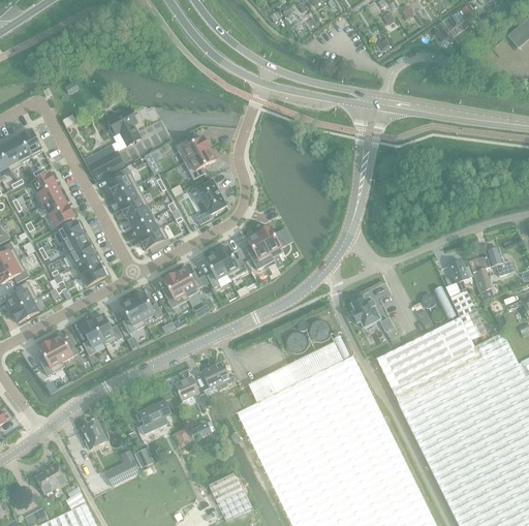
[(393,0),(390,2),(394,8),(398,6),(395,0),(393,0)]
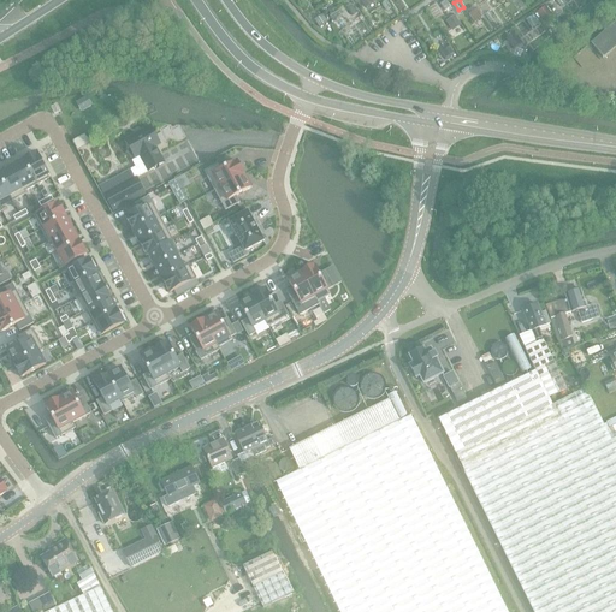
[(474,3),(468,7),(469,10),(474,19),(483,15),(477,5),(475,6),(474,3)]
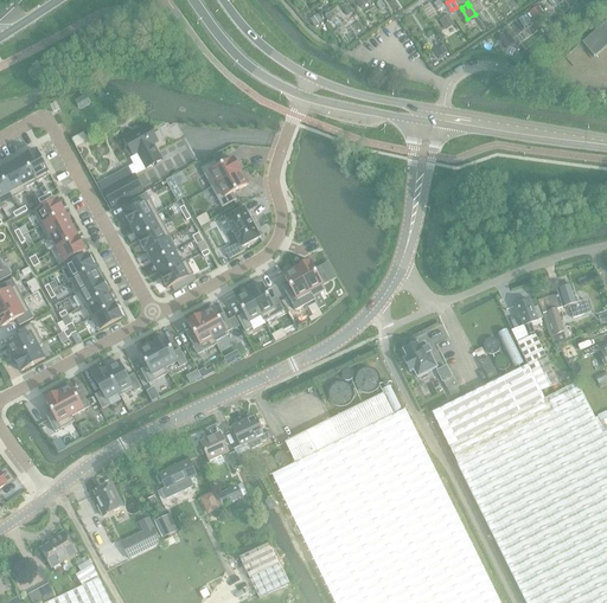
[(538,2),(529,8),(537,19),(545,13),(538,2)]
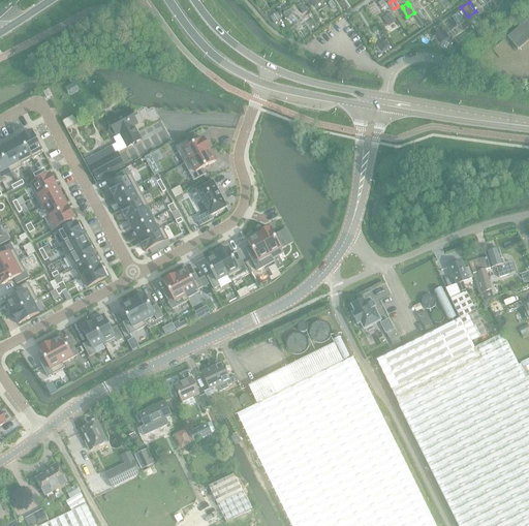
[(422,6),(416,9),(421,16),(426,13),(422,6)]
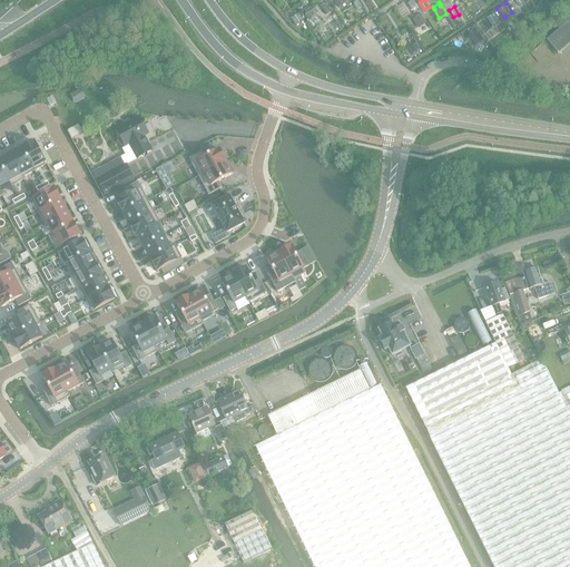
[(298,10),(291,16),(294,21),(303,16),(298,10)]
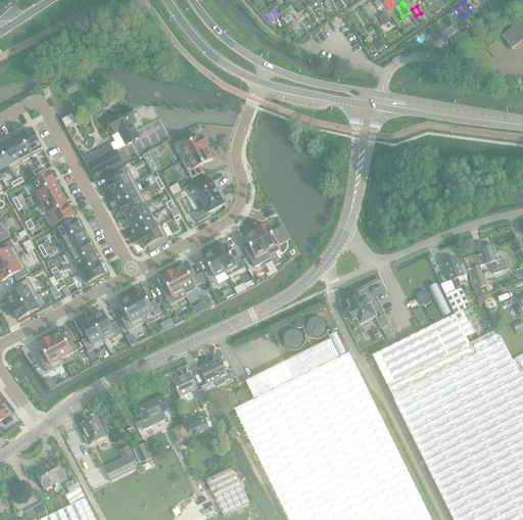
[(386,10),(379,15),(383,22),(390,17),(386,10)]
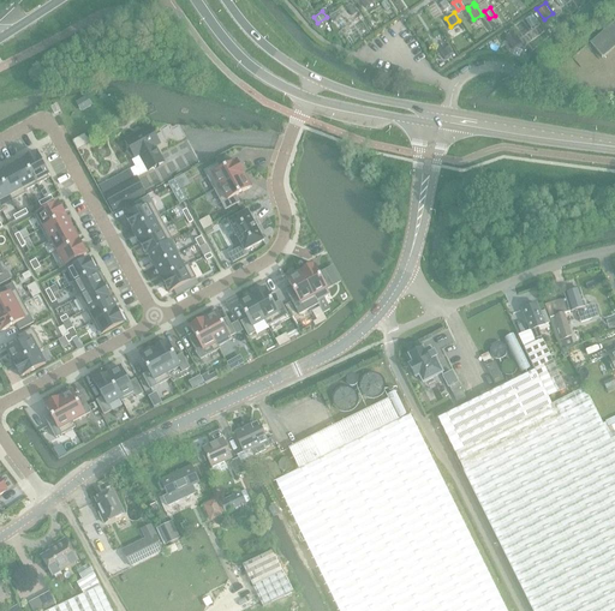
[(531,13),(525,17),(531,25),(537,22),(531,13)]
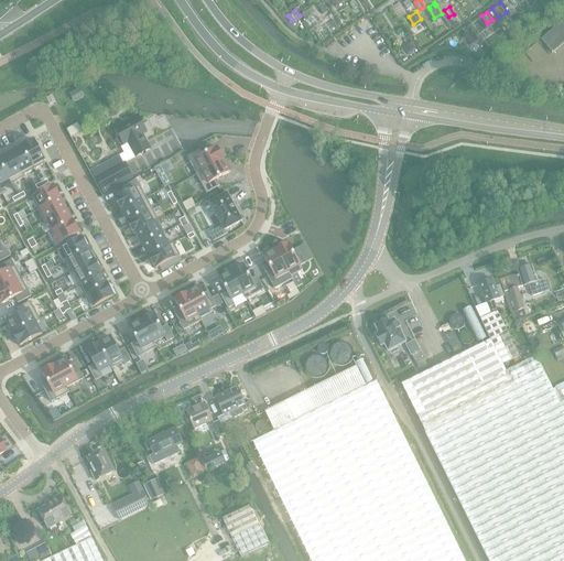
[(469,27),(464,31),(465,32),(464,33),(468,39),(476,33),(472,28),(470,28),(469,27)]
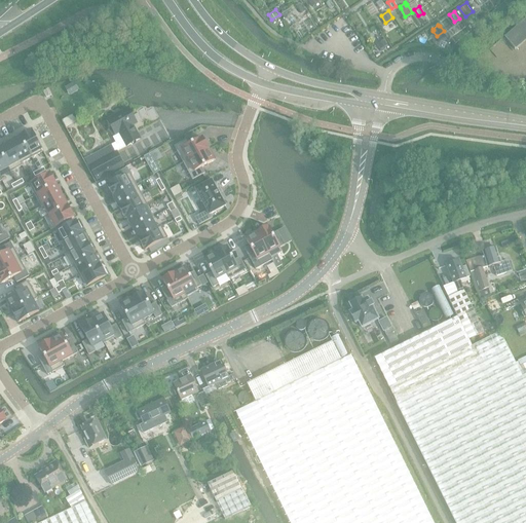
[(384,38),(377,42),(380,48),(388,43),(384,38)]
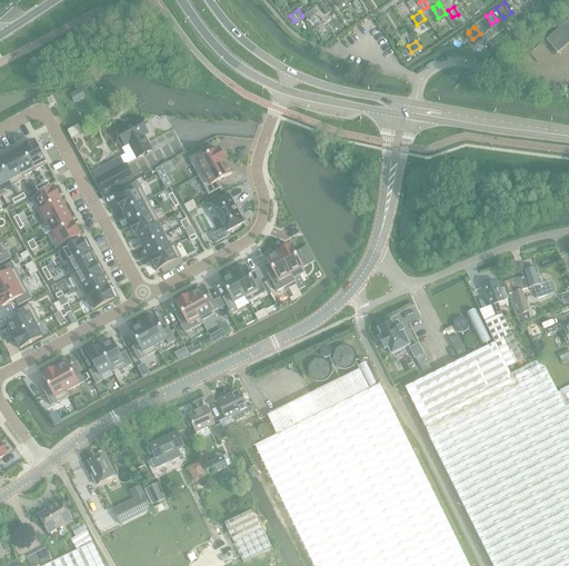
[(80,86),(70,91),(75,100),(86,95),(80,86)]
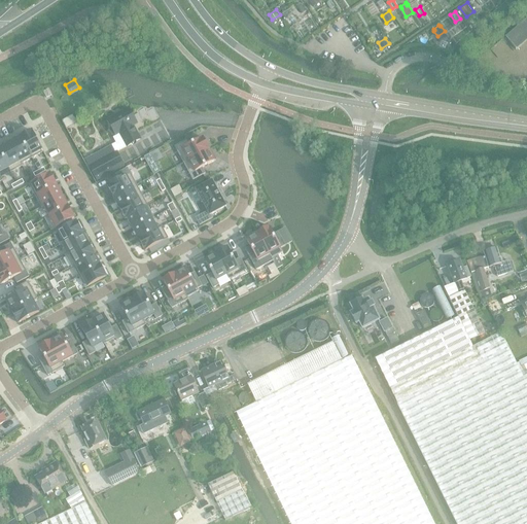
[(139,136),(132,123),(136,120),(128,106),(107,117),(111,125),(109,126),(108,128),(110,132),(113,132),(118,129),(127,143),(139,136)]
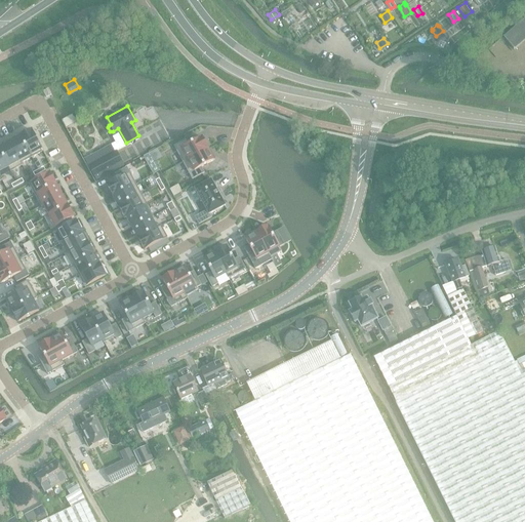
[(64,117),(69,124),(76,121),(71,113),(64,117)]
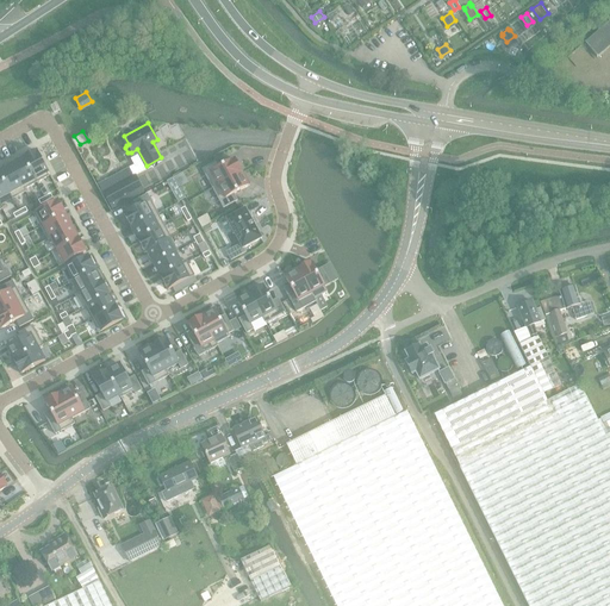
[(37,149),(24,155),(37,180),(50,173),(37,149)]
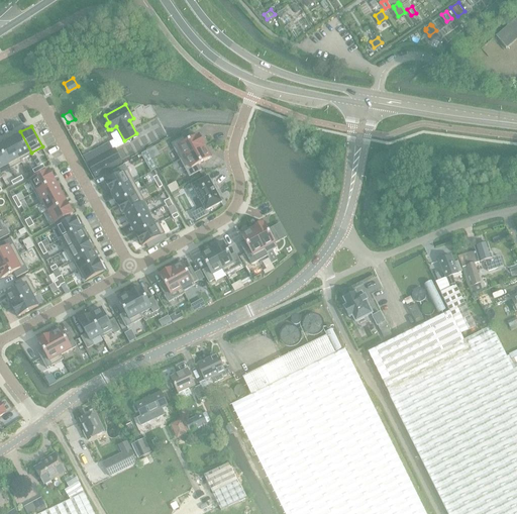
[(20,131),(9,137),(20,158),(31,152),(20,131)]
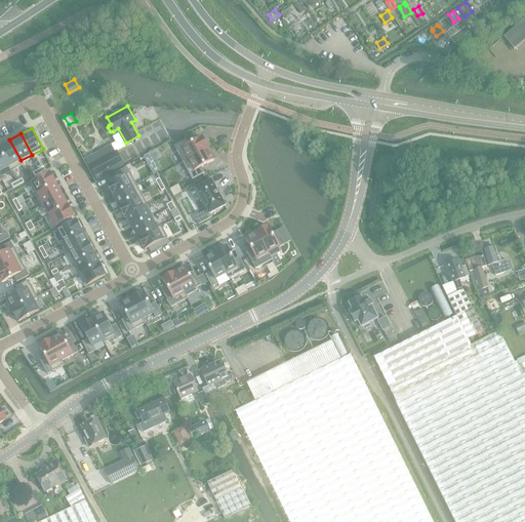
[(186,136),(174,144),(184,160),(208,147),(202,135),(189,143),(186,136)]
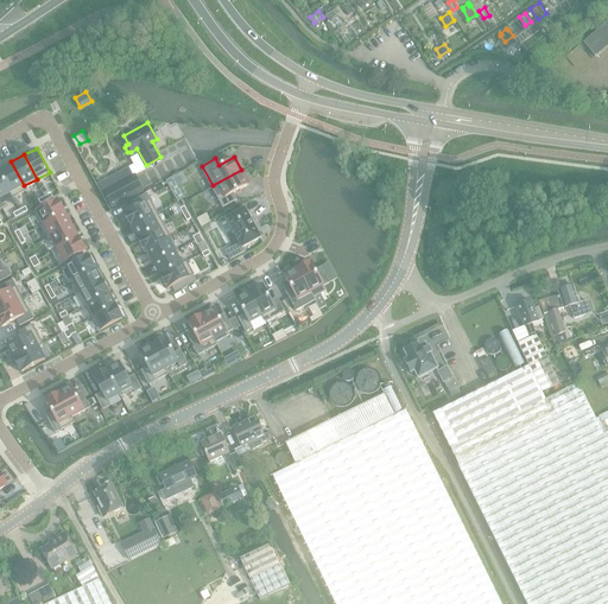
[(11,161),(0,167),(0,171),(11,190),(10,190),(12,196),(13,195),(25,188),(26,188),(24,185),(11,161)]
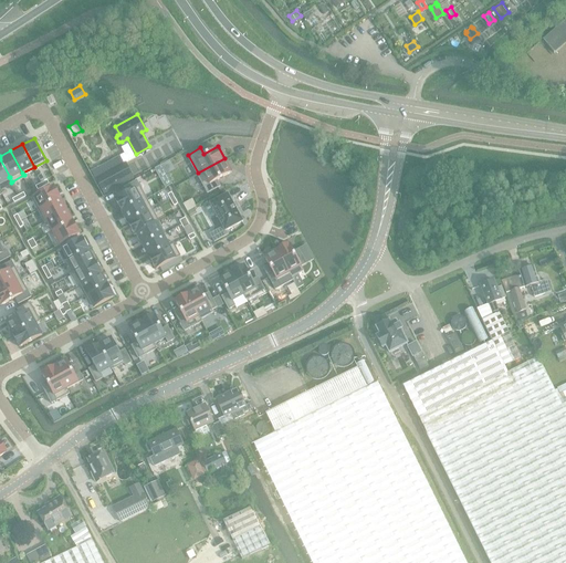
[(134,176),(121,153),(90,169),(103,194),(134,176)]
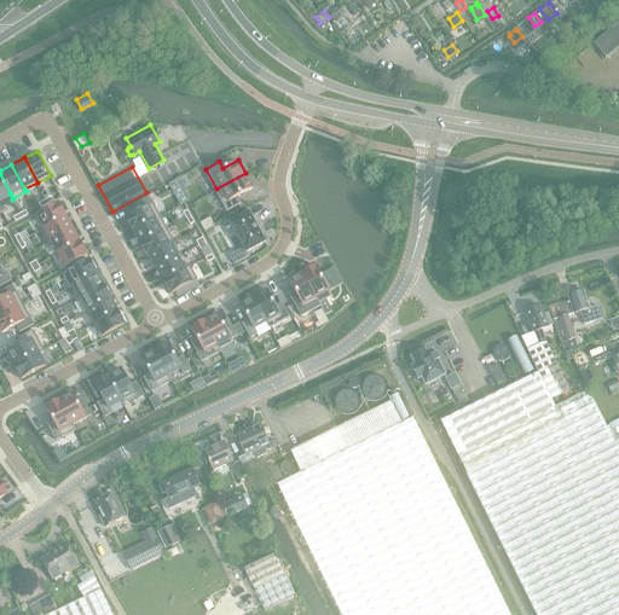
[(246,173),(217,189),(226,208),(241,201),(237,195),(253,186),(246,173)]
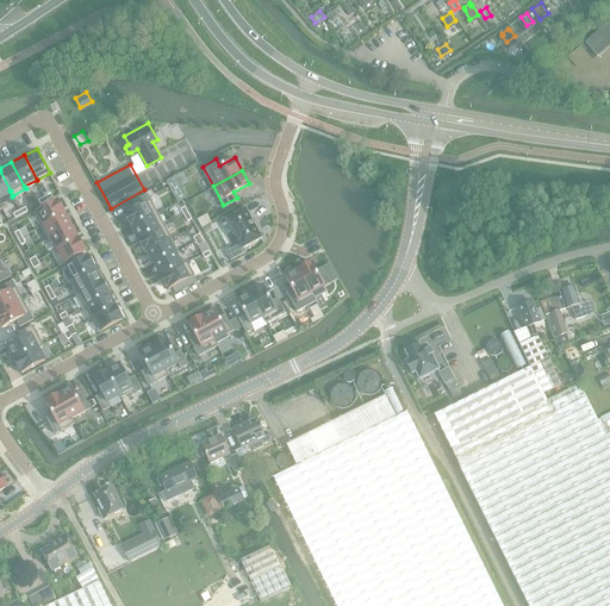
[(0,195),(10,191),(11,191),(0,172),(0,195)]
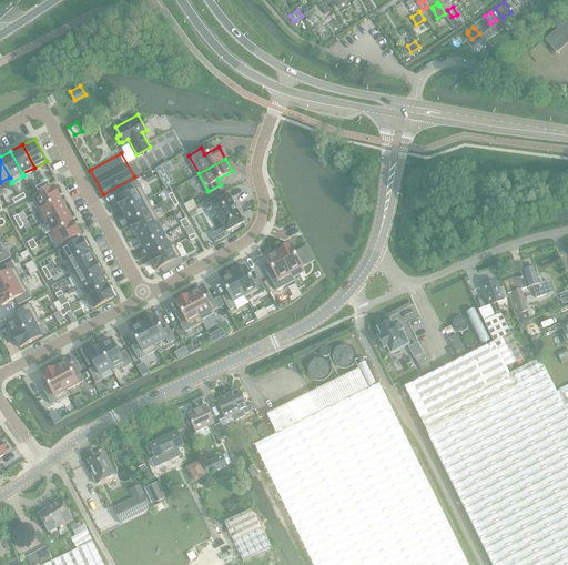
[(162,162),(155,165),(165,185),(173,182),(168,172),(162,162)]
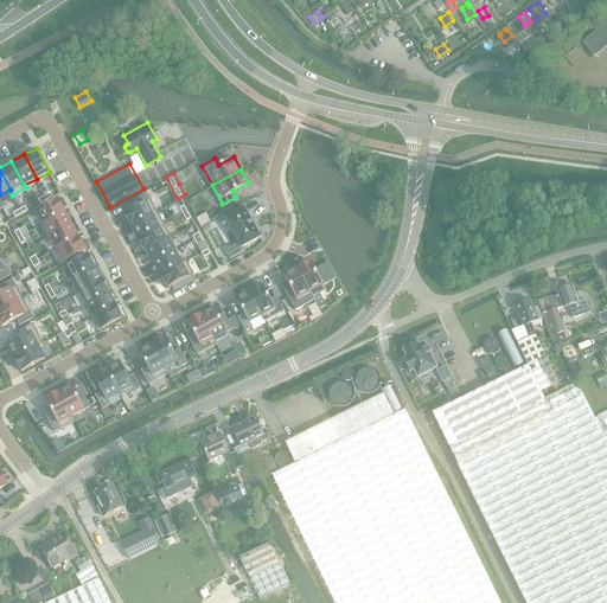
[(128,209),(123,211),(131,224),(157,209),(147,190),(133,198),(136,204),(128,209)]
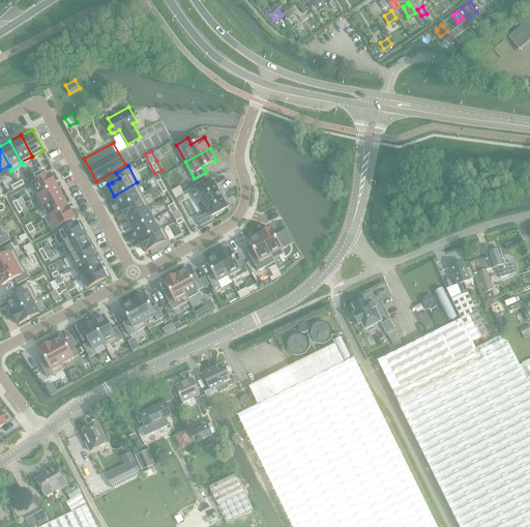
[(51,172),(29,183),(35,195),(56,183),(51,172)]
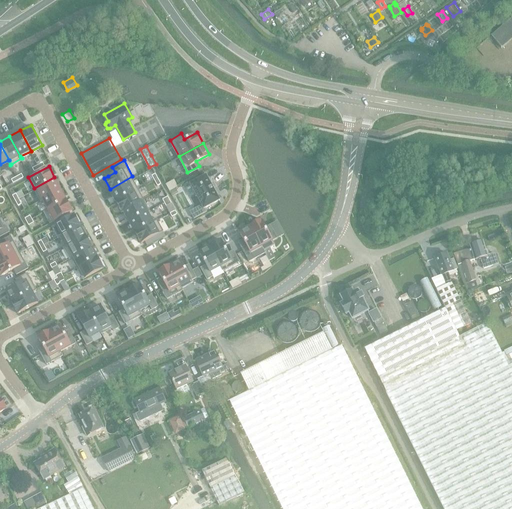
[(191,183),(186,185),(191,194),(196,192),(202,202),(190,209),(194,216),(206,209),(204,206),(218,198),(218,199),(219,198),(219,197),(214,189),(211,183),(206,174),(206,173),(205,174),(191,181),(190,182),(191,183)]
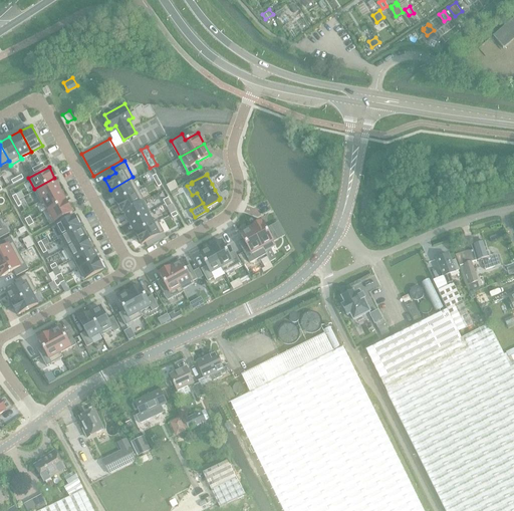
[(133,177),(110,190),(116,200),(139,188),(133,177)]
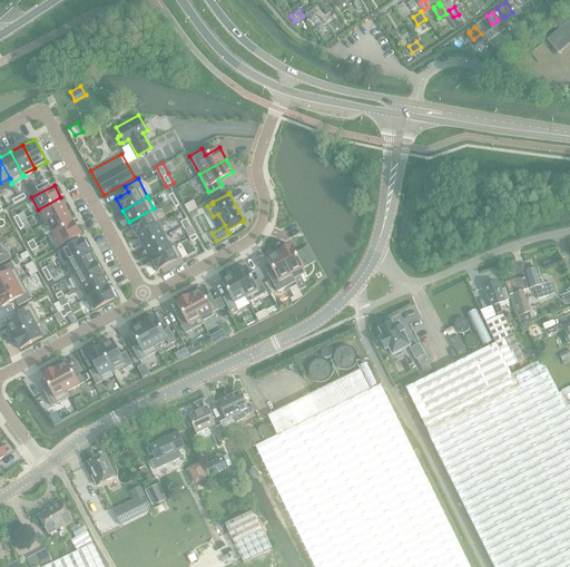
[(60,197),(38,209),(45,222),(47,221),(47,220),(67,209),(60,197)]
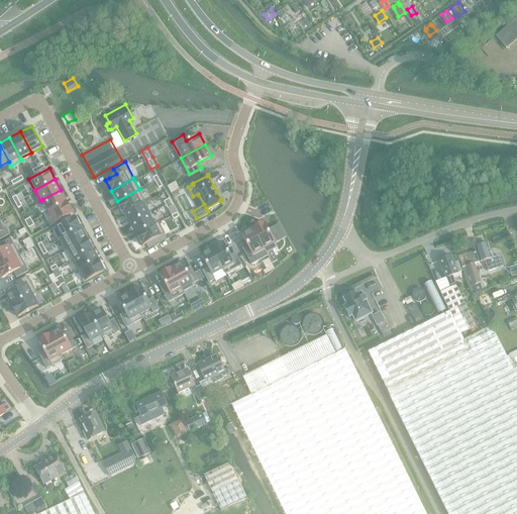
[(139,189),(117,201),(123,212),(124,211),(144,200),(145,200),(139,189)]
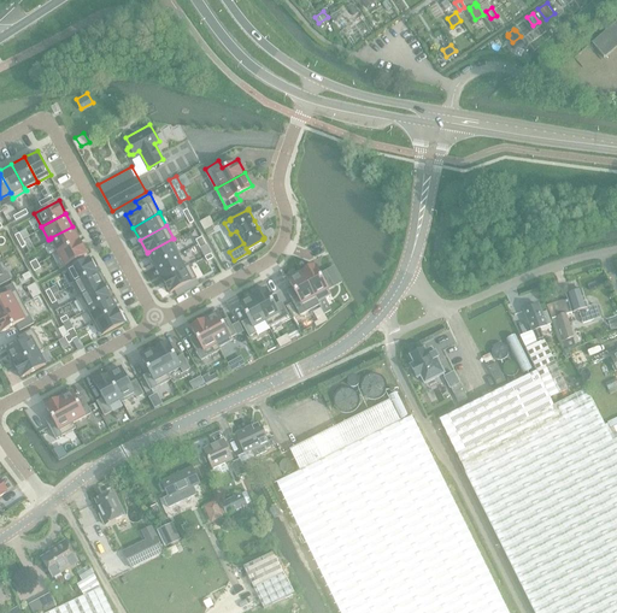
[(72,227),(51,237),(51,239),(58,249),(58,251),(80,239),(72,227)]
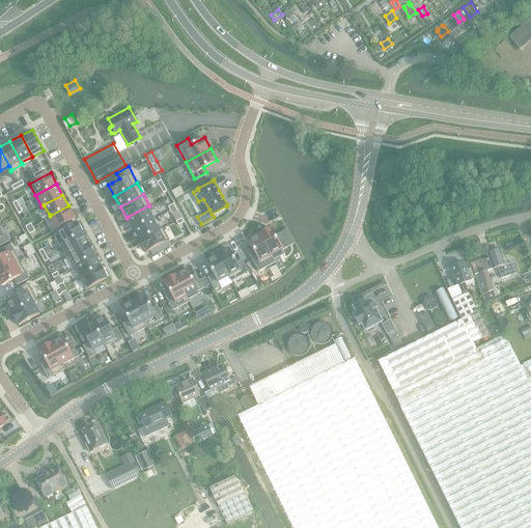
[(50,215),(45,218),(52,229),(75,217),(68,205),(50,216),(50,215)]
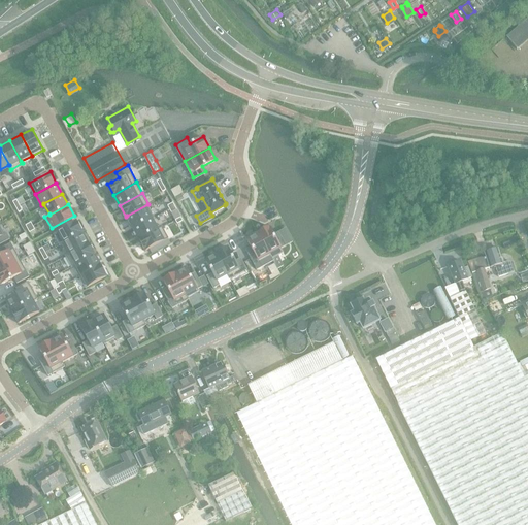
[(147,204),(127,216),(133,227),(152,217),(154,216),(149,204),(147,204)]
